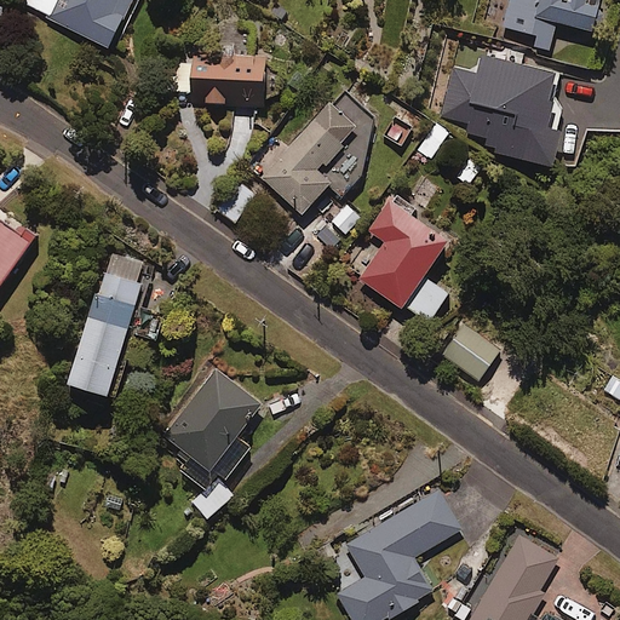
[(132,0),(23,0),(22,5),(109,47),(132,0)]
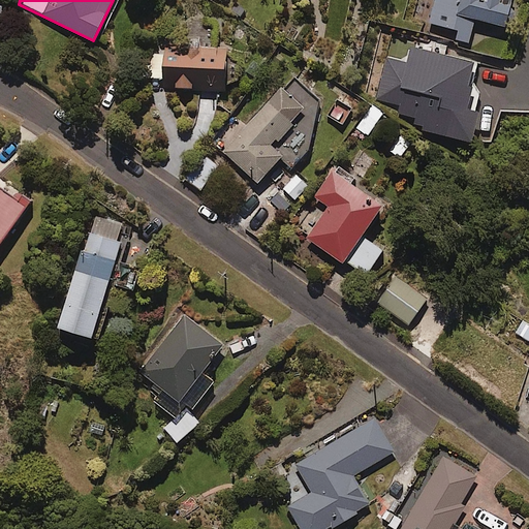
[(458,42),(470,45),(475,20),(506,26),(511,0),(436,0),(431,24),(461,30),(458,42)]
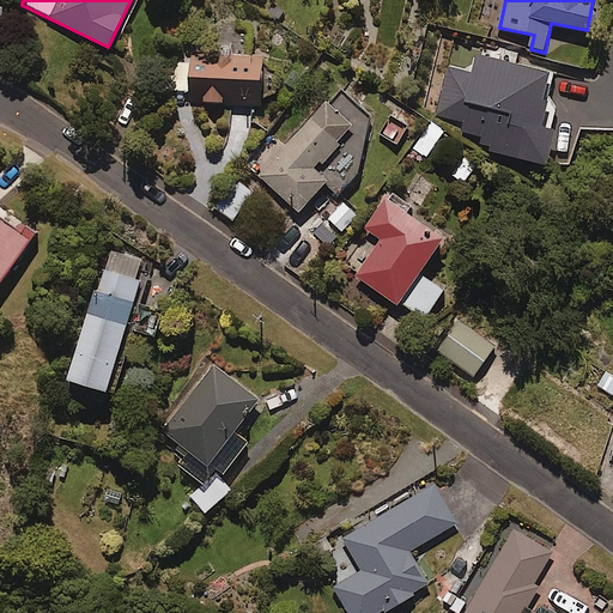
[(204,93),(204,101),(261,102),(262,55),(192,53),(192,62),(177,62),(177,93),(204,93)]
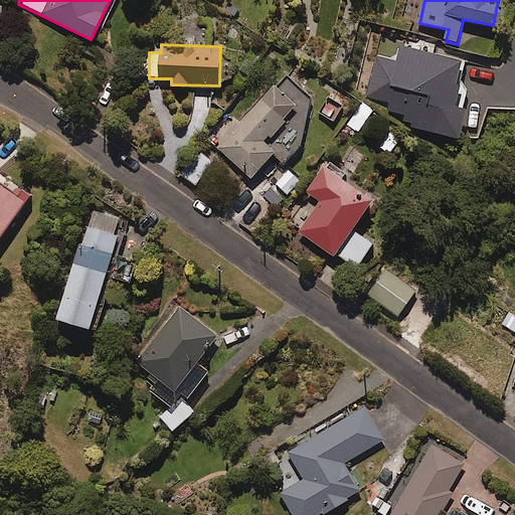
[(232,115),(210,139),(250,176),(274,151),(285,161),(302,143),(312,98),(285,72),(239,121),(232,115)]
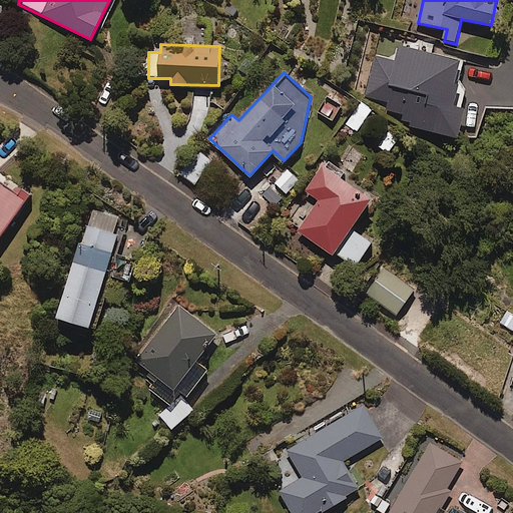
[(372,111),(362,102),(348,118),(358,127),(372,111)]
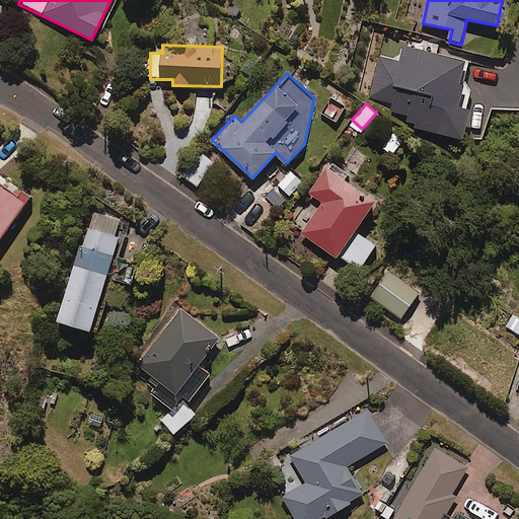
[(406,140),(396,131),(382,147),(392,156),(406,140)]
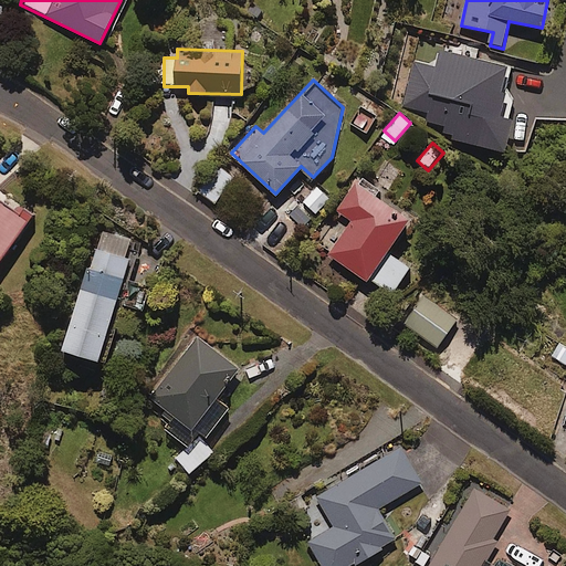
[(195,189),(215,205),(234,179),(215,164),(195,189)]
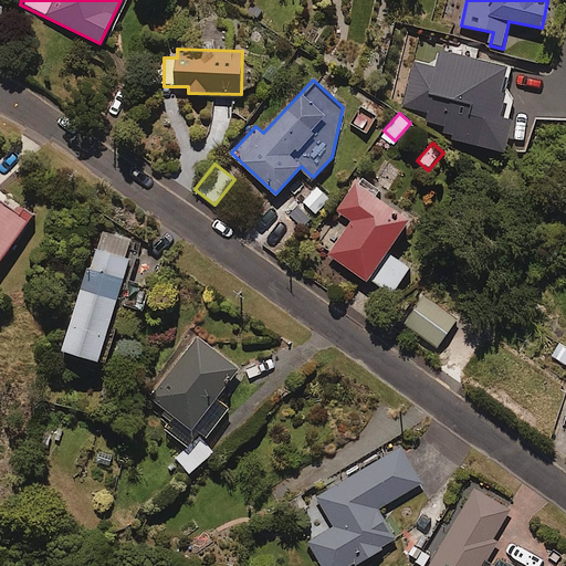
[(367,281),(410,219),(376,196),(380,190),(360,177),(337,211),(350,221),(328,254),(367,281)]
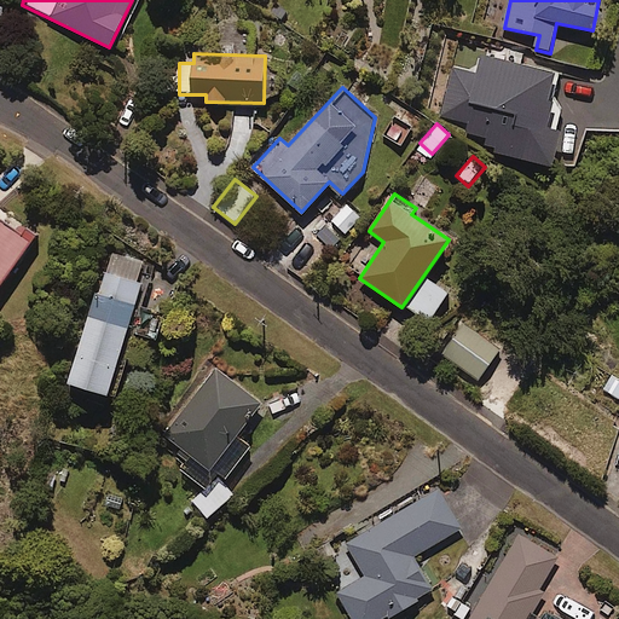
[(362,218),(348,204),(333,221),(346,233),(362,218)]
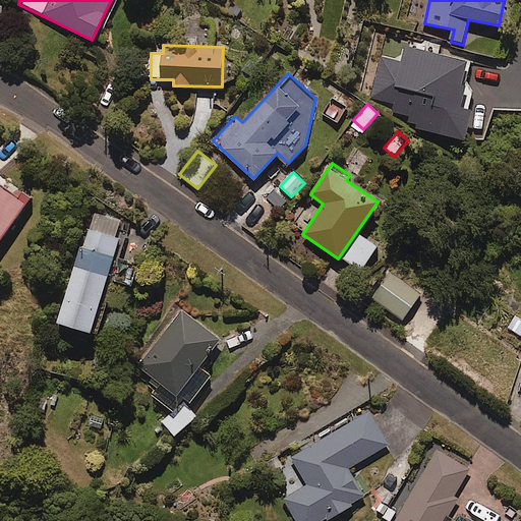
[(0,240),(26,204),(0,184),(0,240)]
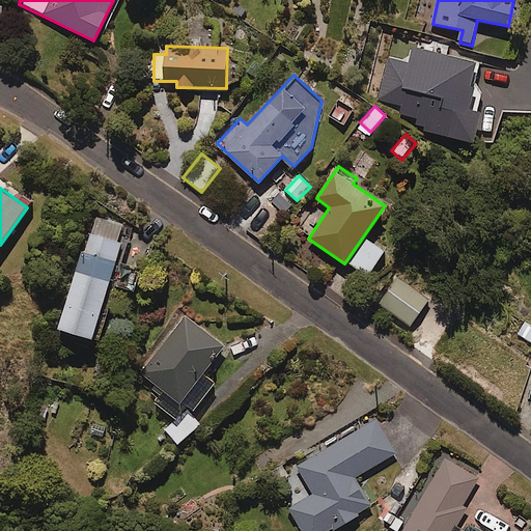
[(123,225),(95,217),(85,251),(83,250),(59,329),(92,338),(121,243),(118,242),(123,225)]
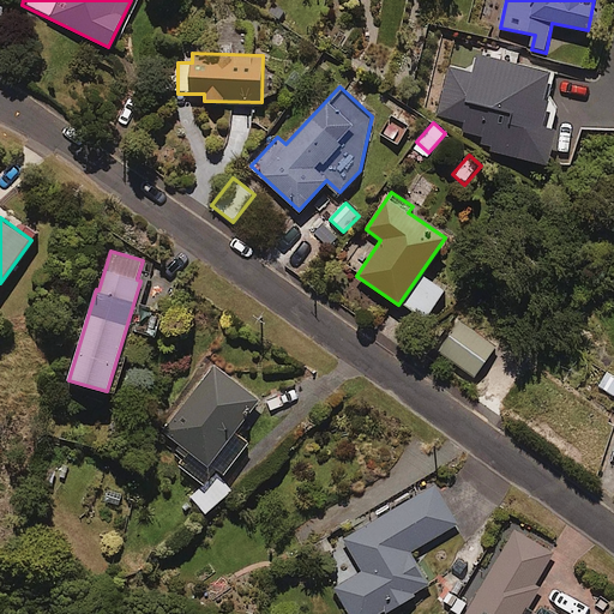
[(445,289),(426,277),(409,305),(428,317),(445,289)]
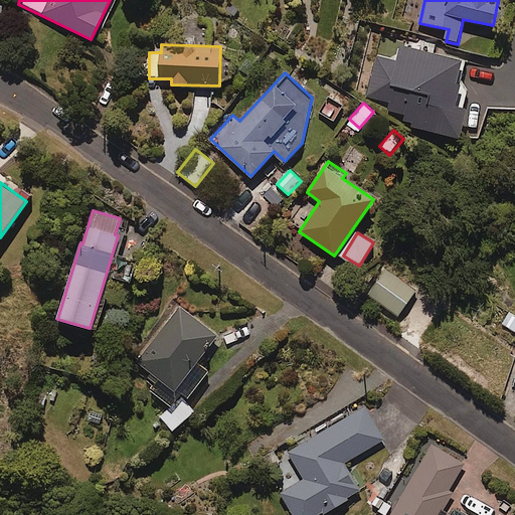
[(138,255),(121,250),(114,276),(131,281),(138,255)]
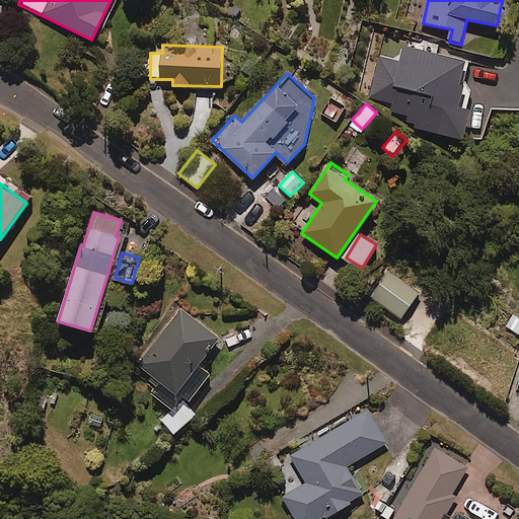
[(419,293),(389,272),(371,297),(400,318),(419,293)]
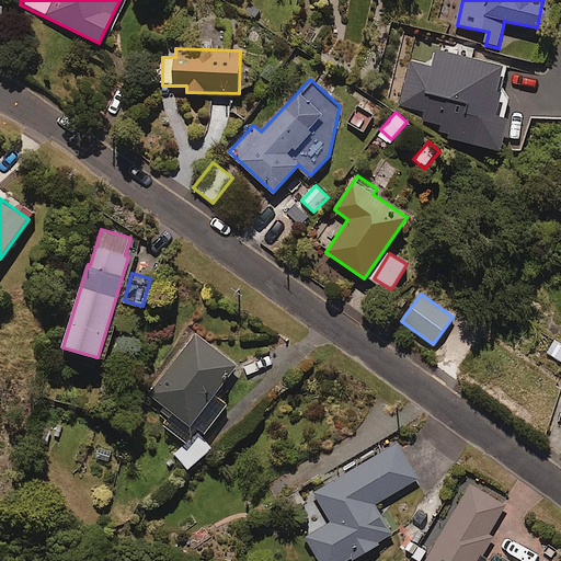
[(195,332),(147,392),(192,427),(194,424),(204,432),(227,403),(216,395),(238,367),(195,332)]
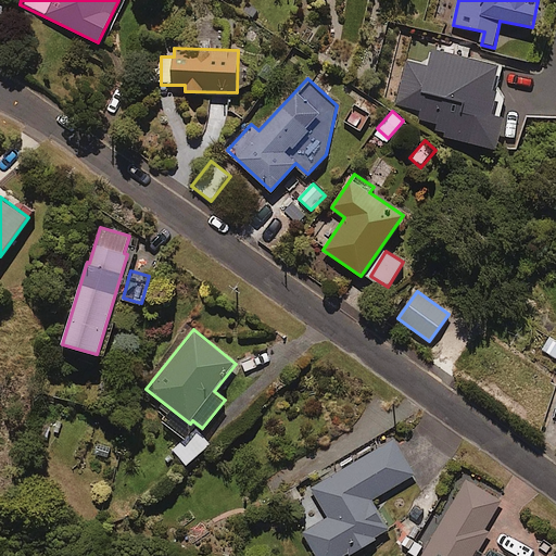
[(555,340),(551,338),(542,350),(555,357),(555,340)]
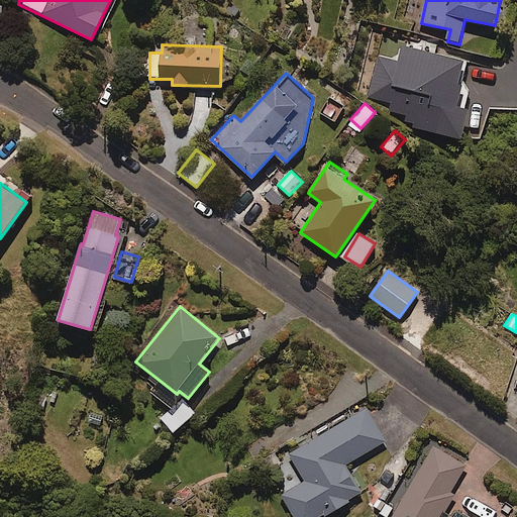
[(196,413),(184,399),(162,418),(174,432),(196,413)]
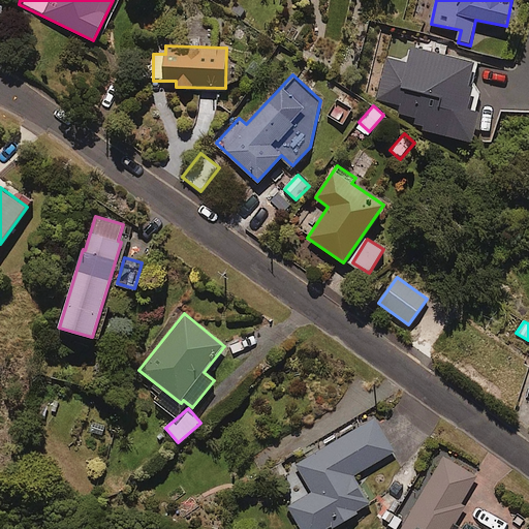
[(396,452),(376,418),(297,465),(313,492),(288,506),(302,528),(329,528),(372,504),(354,475),(396,452)]
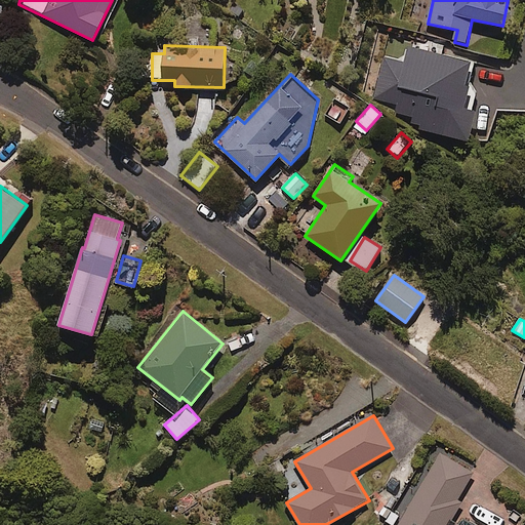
[(465,524),(454,519),(463,502),(458,499),(475,472),(440,451),(397,524),(465,524)]
